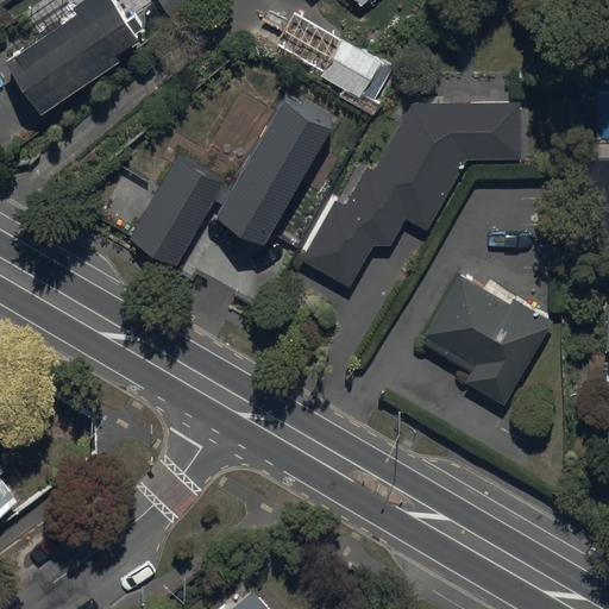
[(5,61),(39,114),(121,61),(118,55),(139,39),(113,0),(81,0),(73,6),(79,13),(5,61)]
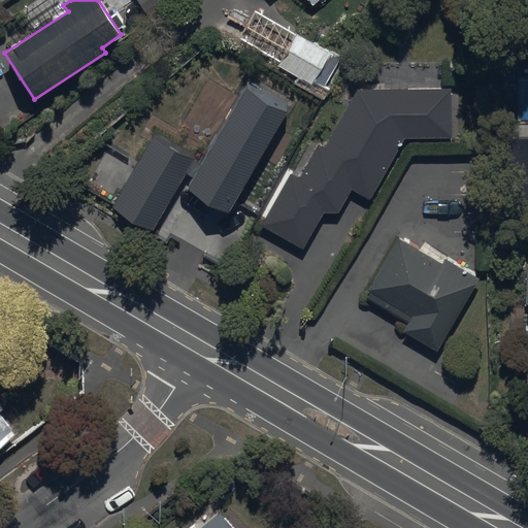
[(140,0),(149,9),(159,0),(140,0)]
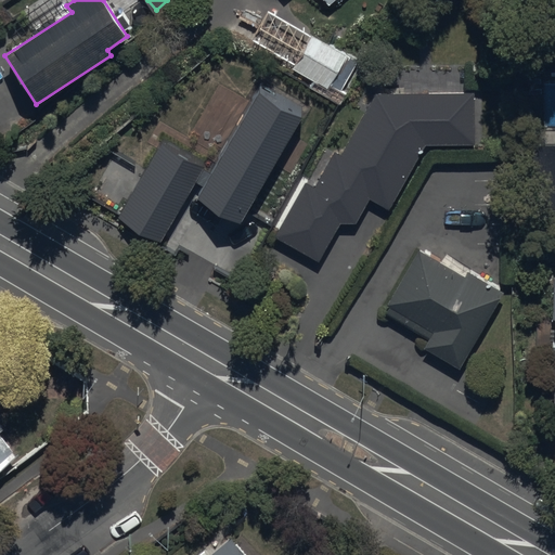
[(311,37),(293,68),(328,89),(330,87),(341,93),(358,63),(311,37)]
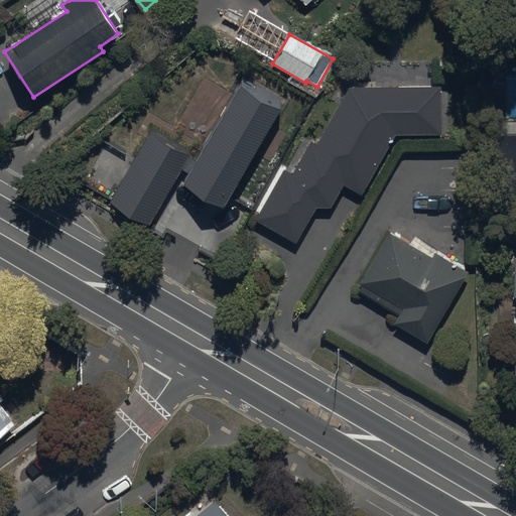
[(200,154),(152,127),(109,202),(149,225),(181,169),(189,174),(182,186),(223,210),(286,102),(244,78),(200,154)]
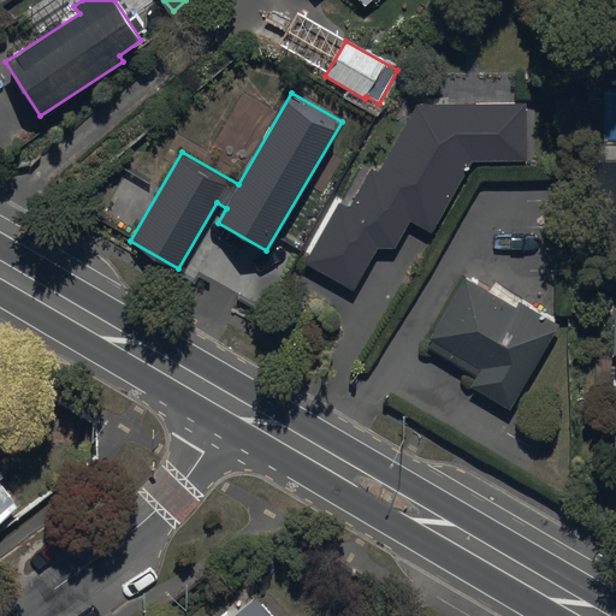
[(473,163),(527,161),(527,104),(418,105),(379,173),(372,170),(349,208),(341,203),(306,264),(355,290),(378,249),(396,249),(410,223),(433,235),(473,163)]
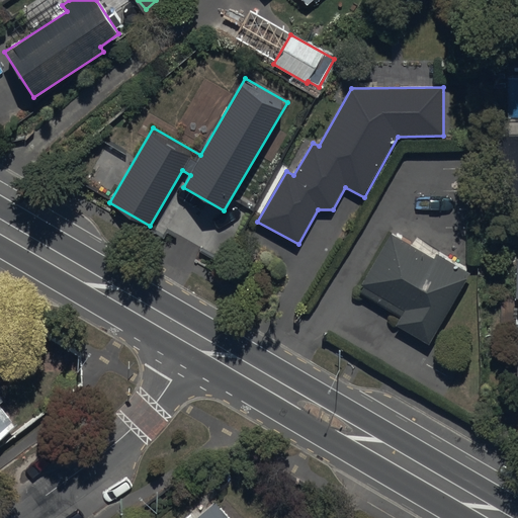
[(438,259),(392,233),(357,292),(401,318),(396,326),(430,345),(471,272),(441,255),(438,259)]
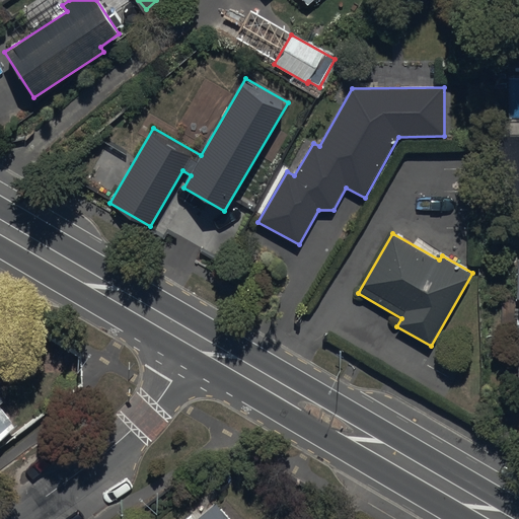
[(0,439),(20,426),(0,396),(0,439)]
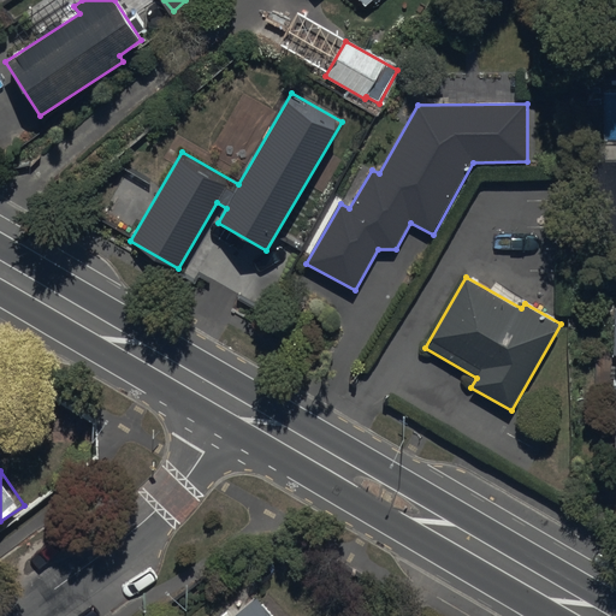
[(273,615),(256,596),(231,615),(230,615),(227,612),(223,615),(273,615)]
